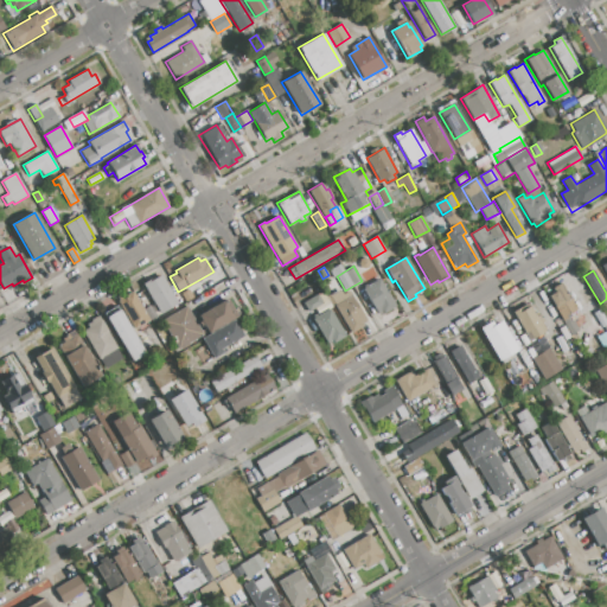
[(142,283),(149,280),(149,281),(163,274),(179,304),(160,314),(142,283)]
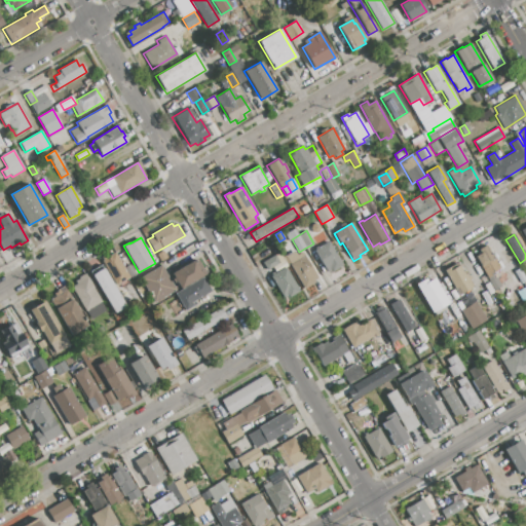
[(314,251),(329,241),(343,266),(332,272),(330,270),(327,272),(314,251)]
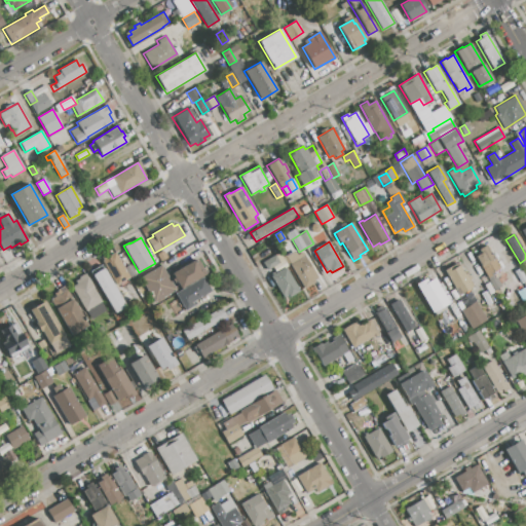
[(475,257),(480,254),(478,250),(486,246),(499,268),(486,275),(475,257)]
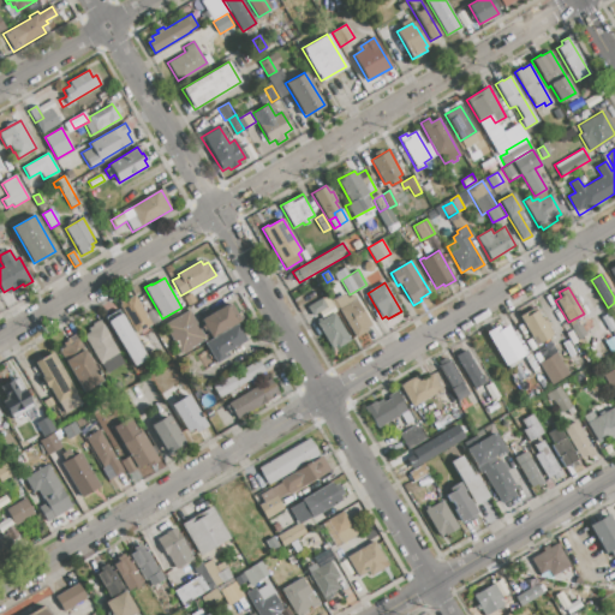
[(330,302),(345,293),(347,298),(353,294),(372,328),(353,340),(330,302)]
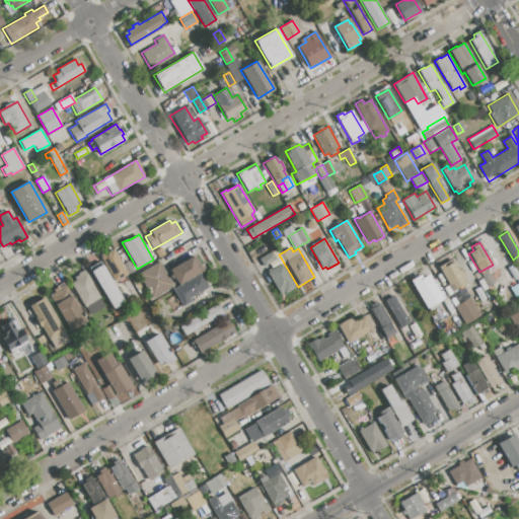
[(100,257),(114,249),(130,277),(122,282),(121,279),(116,282),(100,257)]
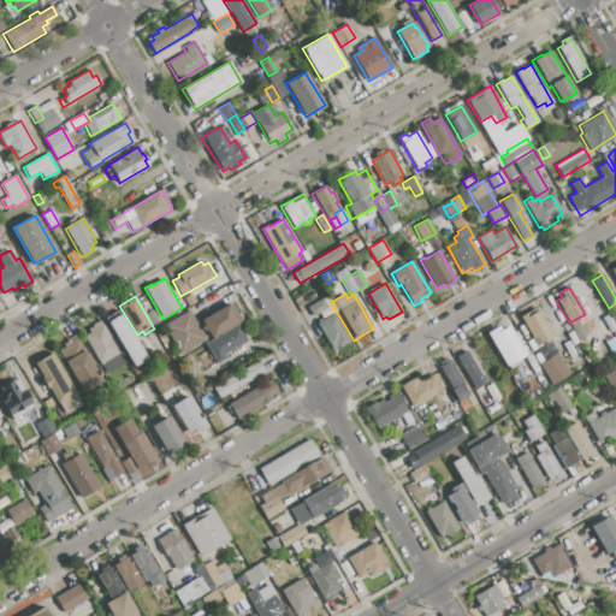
[(312,317),(307,308),(323,298),(327,307),(312,317)]
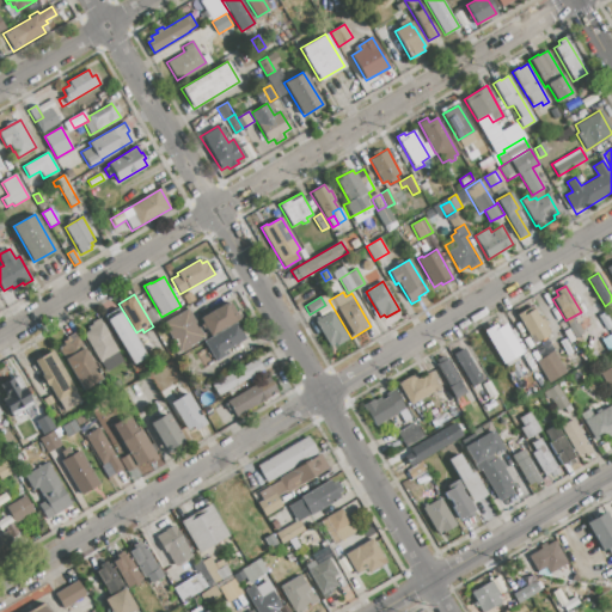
[(200,318),(228,301),(239,319),(209,336),(200,318)]
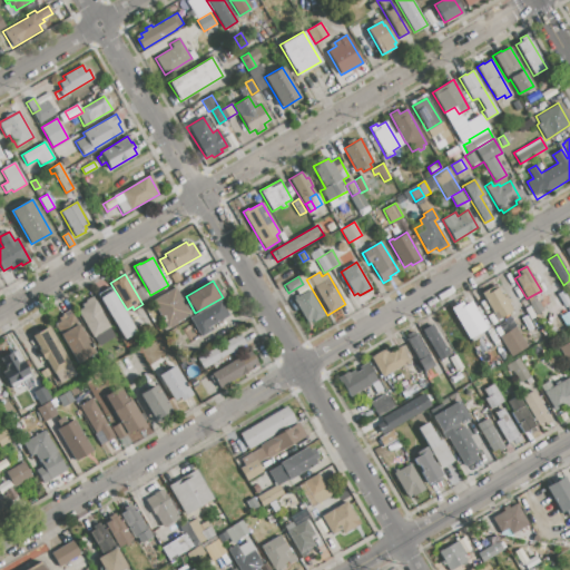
[(151,302),(176,287),(192,315),(167,328),(151,302)]
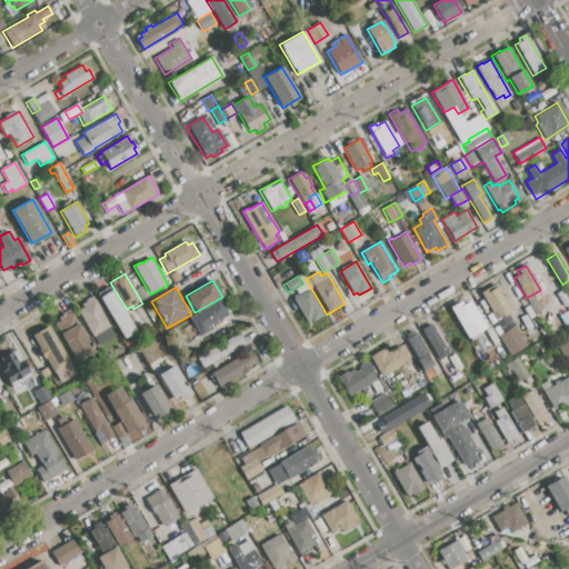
[(480,292),(487,289),(488,291),(497,287),(511,310),(496,319),(480,292)]
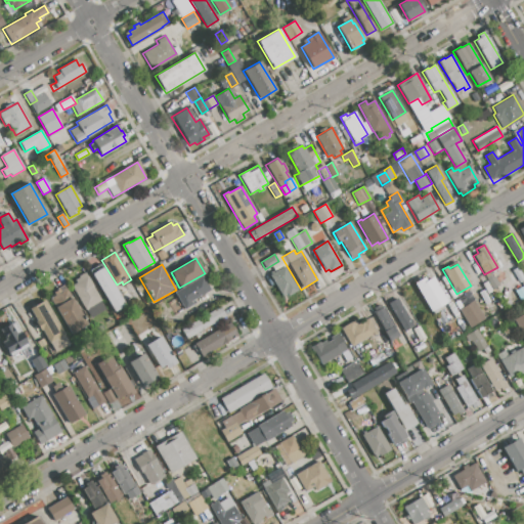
[(269,276),(285,267),(298,291),(288,297),(287,295),(281,298),(269,276)]
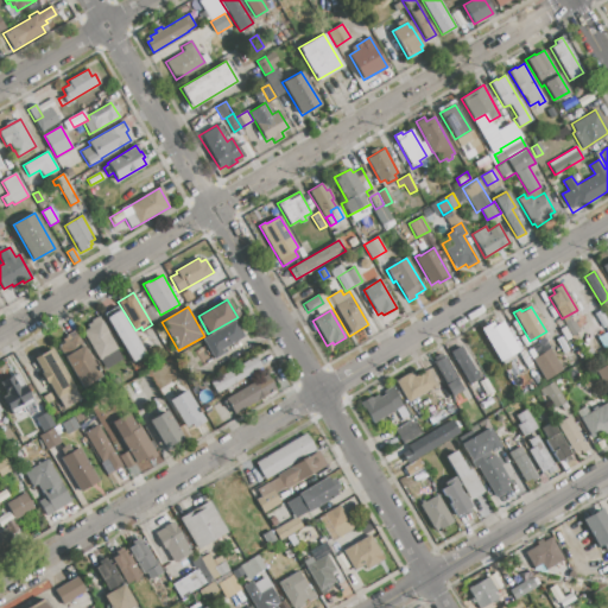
[(106,318),(119,311),(145,355),(132,362),(106,318)]
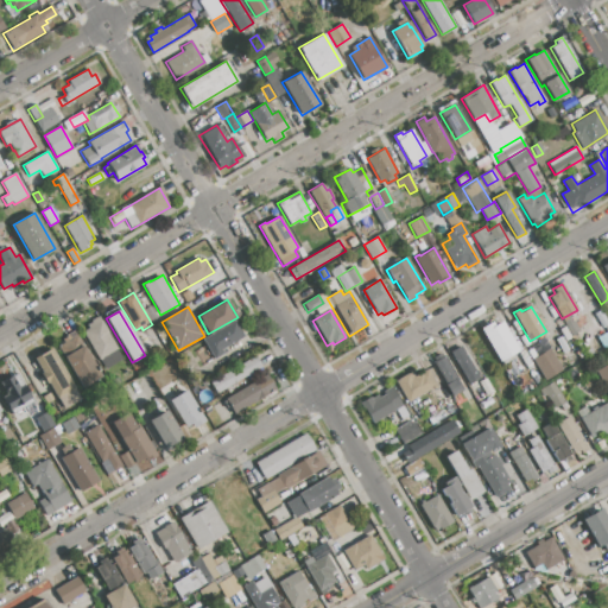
[(113,347),(115,350),(99,360),(82,331),(89,328),(88,325),(92,322),(90,321),(100,316),(116,344),(113,347)]
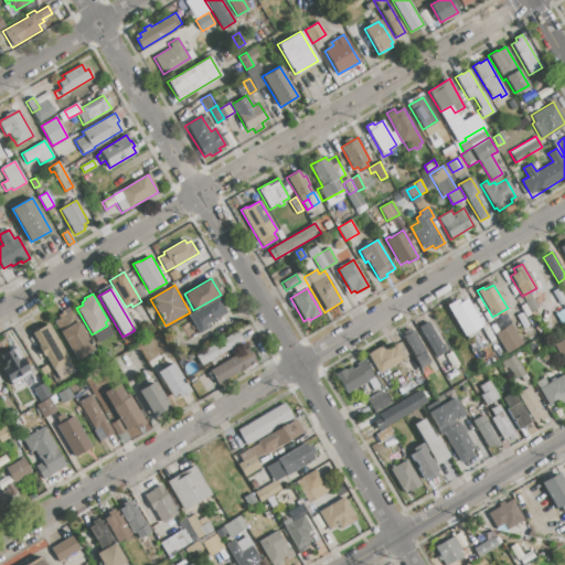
[(188,316),(219,298),(227,312),(210,323),(211,327),(199,333),(188,316)]
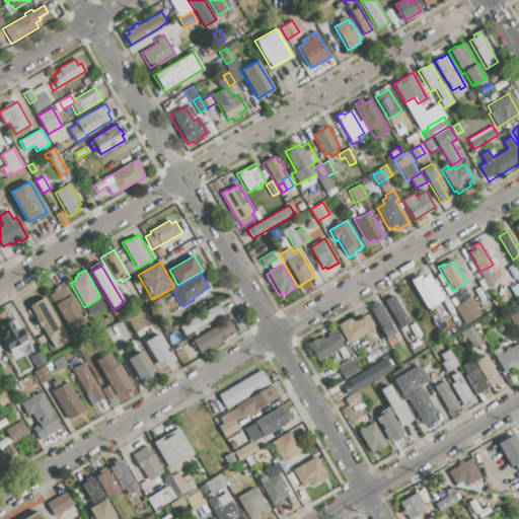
[(434,304),(427,308),(411,280),(421,274),(423,278),(427,275),(441,299),(438,301),(439,303),(435,306),(434,304)]
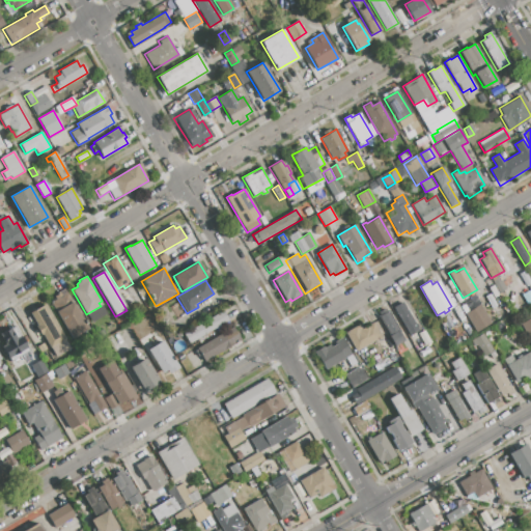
[(51,303),(56,300),(54,297),(58,295),(57,292),(64,288),(88,330),(72,339),(51,303)]
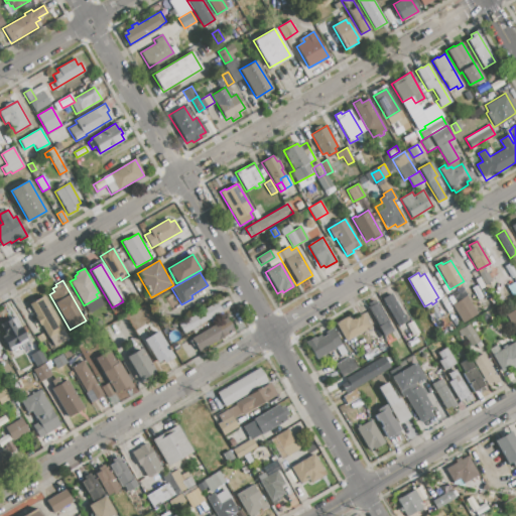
[(170,309),(179,305),(174,293),(164,298),(170,309)]
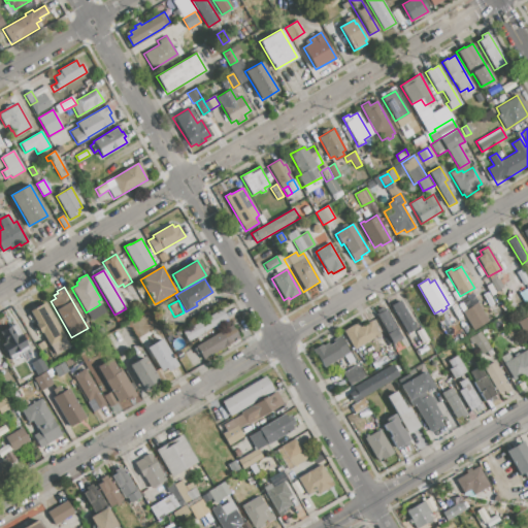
[(391,306),(400,301),(415,325),(413,326),(419,335),(410,339),(391,306)]
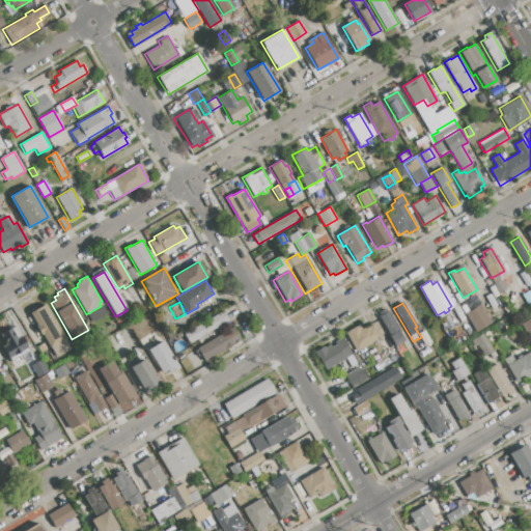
[(29,313),(46,304),(67,340),(66,341),(71,348),(55,358),(42,335),(40,336),(35,327),(36,326),(29,313)]
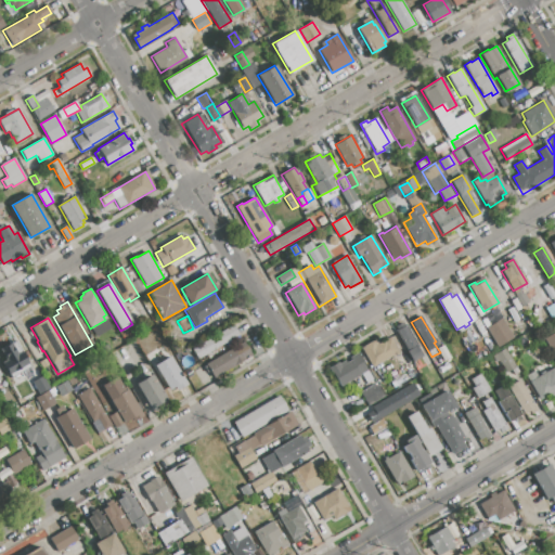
[(486,327),(502,319),(514,338),(498,347),(486,327)]
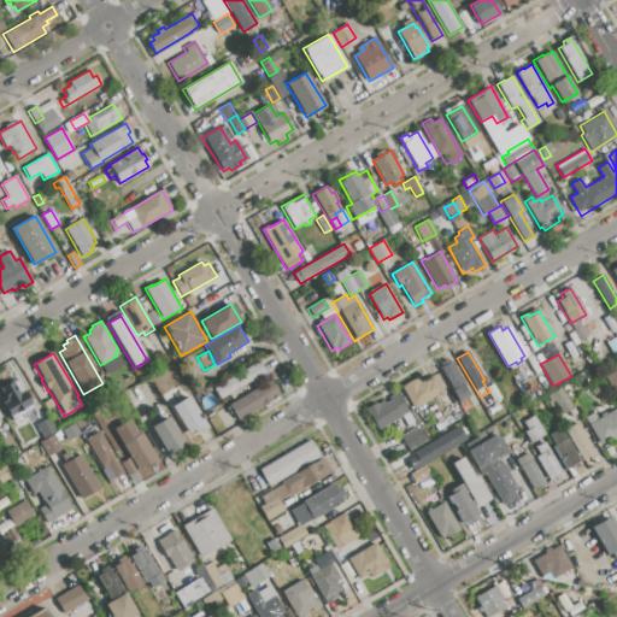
[(439,368),(441,366),(439,363),(447,358),(470,395),(459,401),(439,368)]
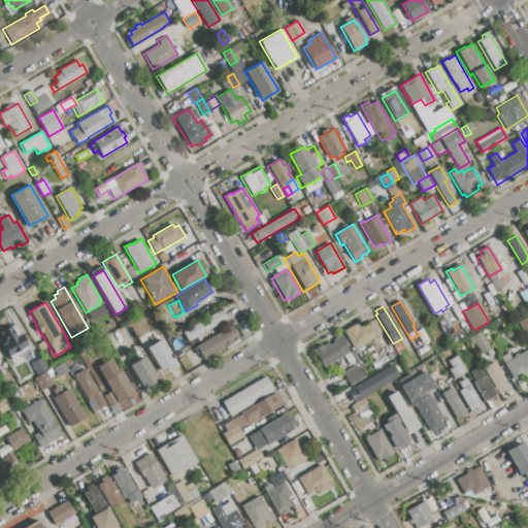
[(183,332),(222,309),(228,319),(189,341),(183,332)]
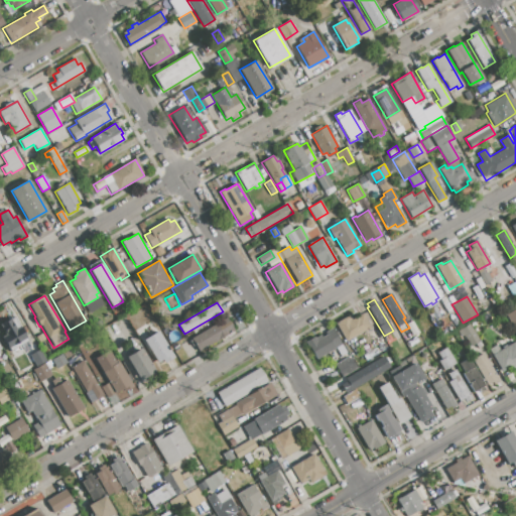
[(515,329),(507,314),(515,308),(515,333),(514,330),(515,329)]
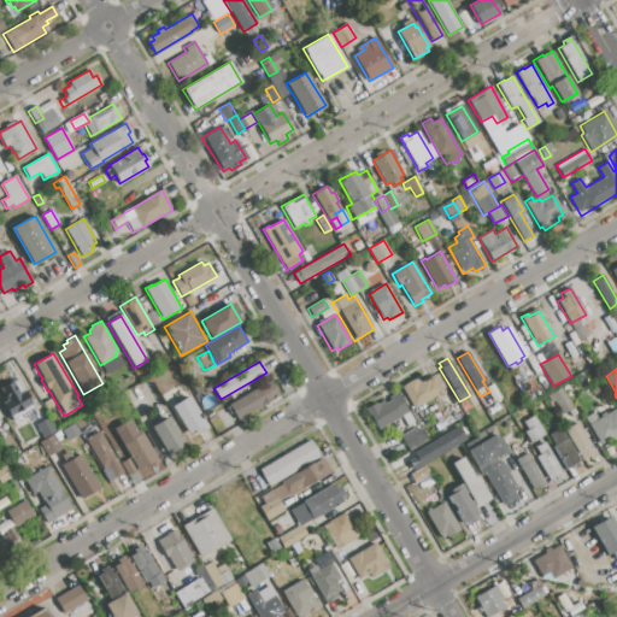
[(413,409),(401,387),(413,380),(413,381),(417,378),(421,383),(434,375),(446,394),(438,400),(435,397),(413,409)]
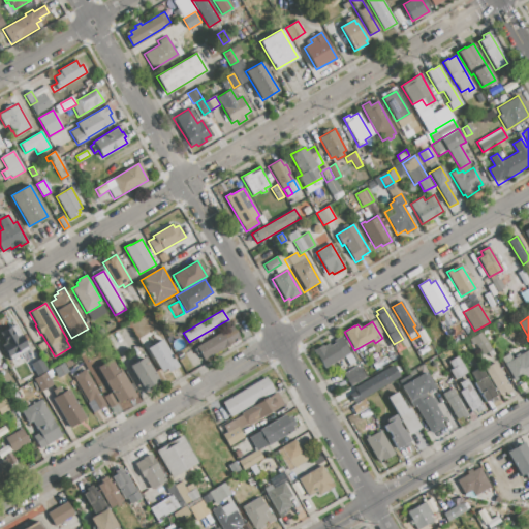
[(28,350),(10,361),(0,343),(0,333),(1,333),(1,332),(10,327),(10,328),(14,325),(28,350)]
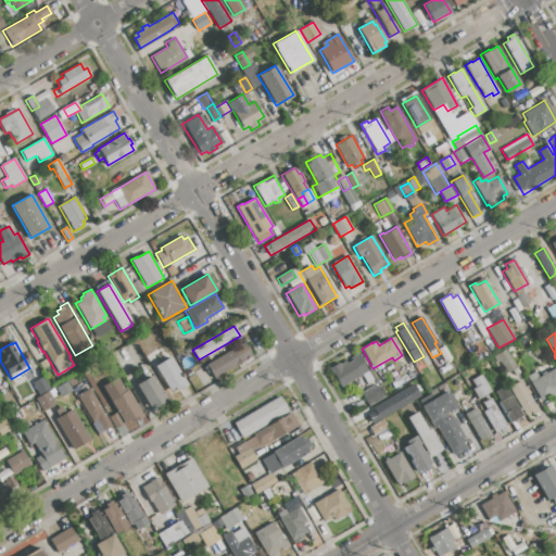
[(206,364),(244,342),(251,352),(244,355),(247,359),(214,378),(206,364)]
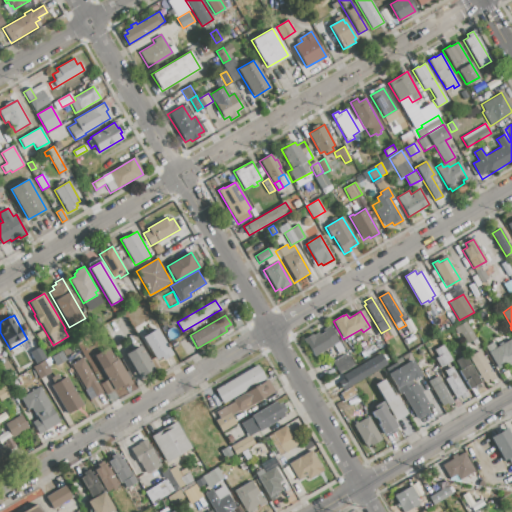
[(456,328),(465,322),(475,339),(466,345),(456,328)]
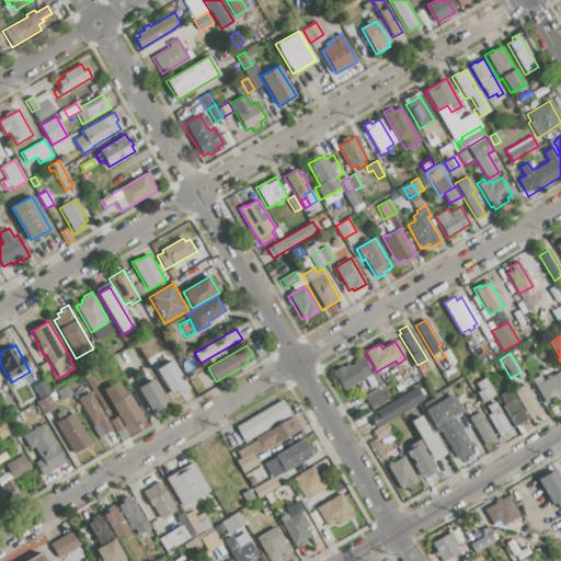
[(344,390),(332,371),(341,366),(343,368),(348,365),(350,368),(355,365),(353,362),(361,357),(377,385),(370,388),(365,378),(344,390)]
